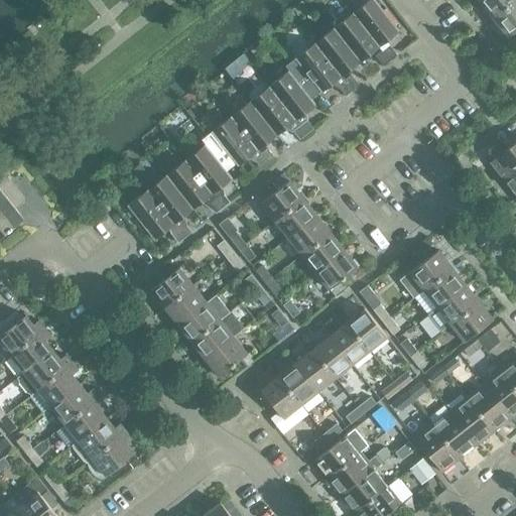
[(368,0),(353,12),(379,45),(398,30),(374,0),(368,0)]
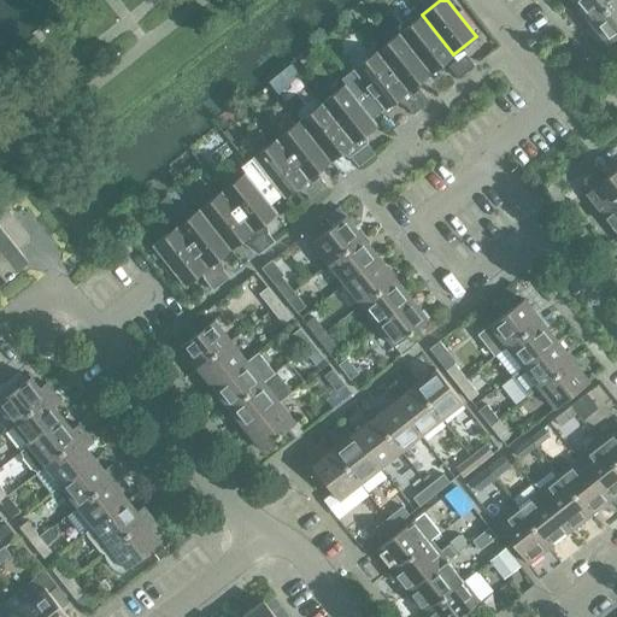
[(589,22),(616,1),(616,0),(574,0),(573,1),(589,22)]
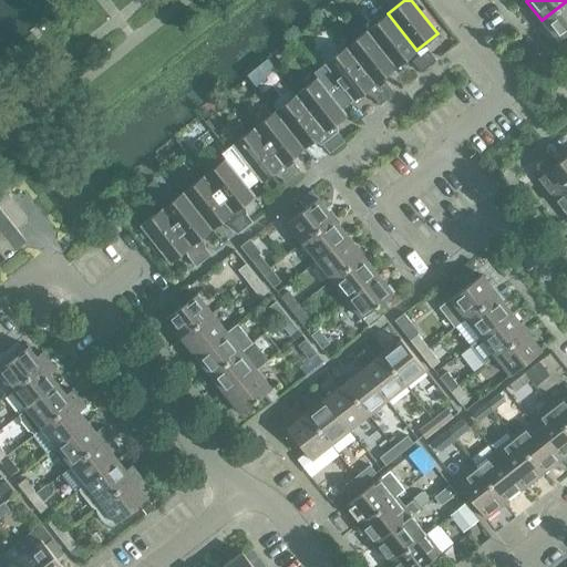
[(566,0),(566,1),(542,20),(558,41),(566,33),(566,0)]
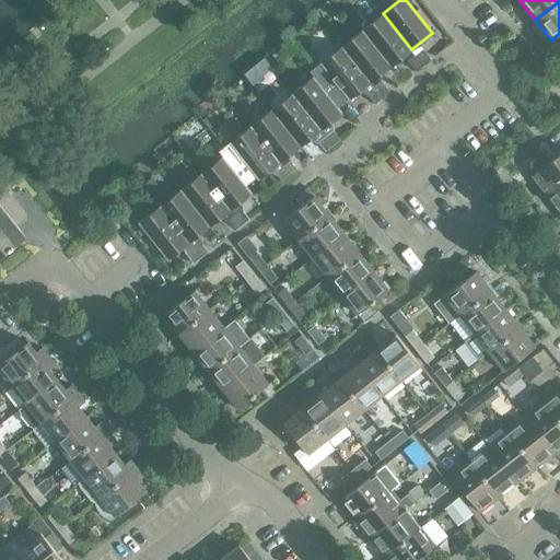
[(362,30),(391,66),(411,49),(383,13),(362,30)]
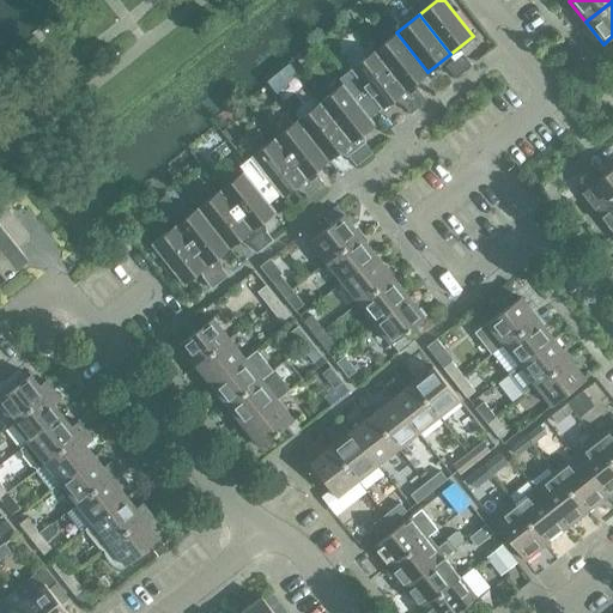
[(374,50),(405,90),(428,72),(396,32),(374,50)]
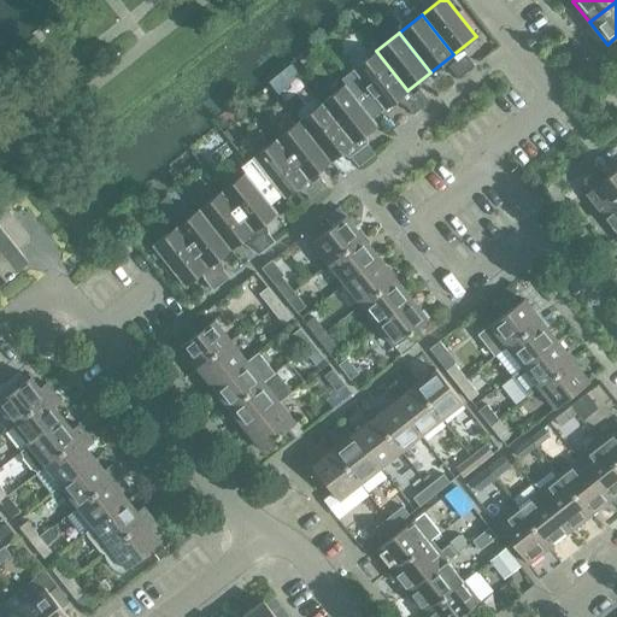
[(411,95),(407,90),(376,51),(352,69),(383,110),(399,98),(403,103),(411,95)]
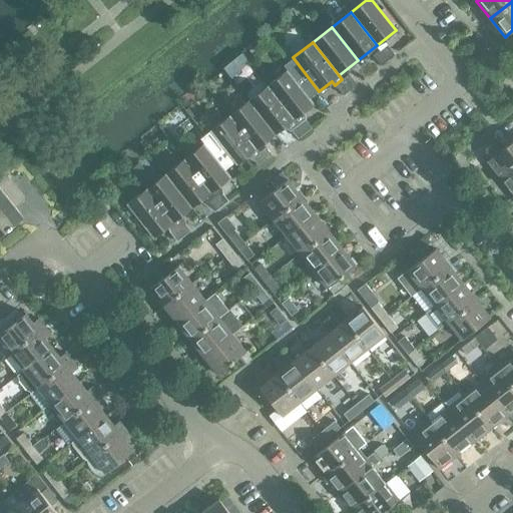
[(388,60),(395,54),(387,44),(380,50),(388,60)]
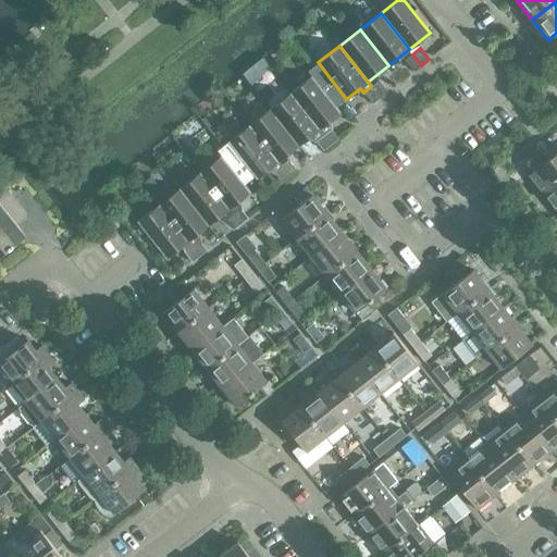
[(421,65),(412,54),(405,60),(413,71),(421,65)]
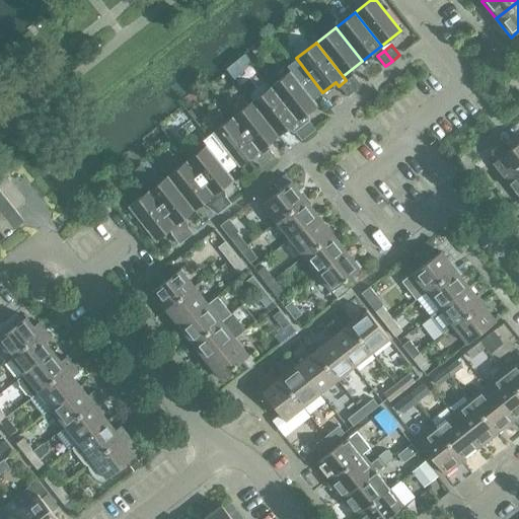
[(297,120),(300,124),(307,119),(303,115),(317,104),(290,71),(271,86),(297,120)]
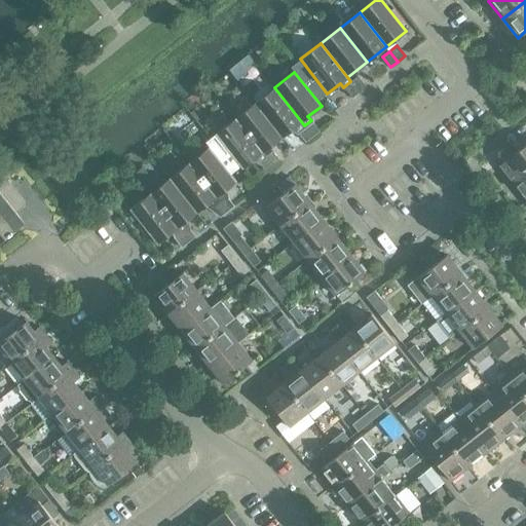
[(358,76),(350,81),(359,92),(366,86),(358,76)]
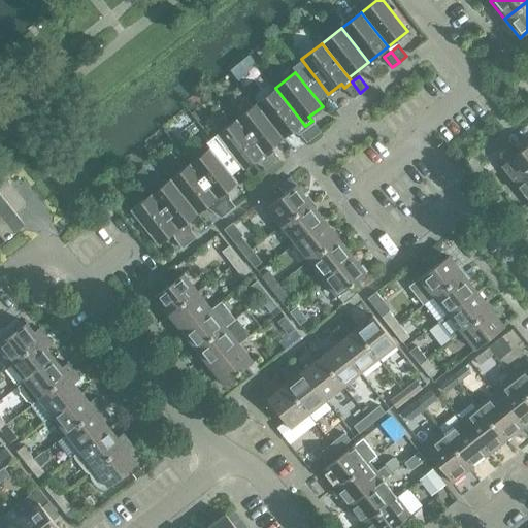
[(360,93),(352,81),(344,88),(353,98),(360,93)]
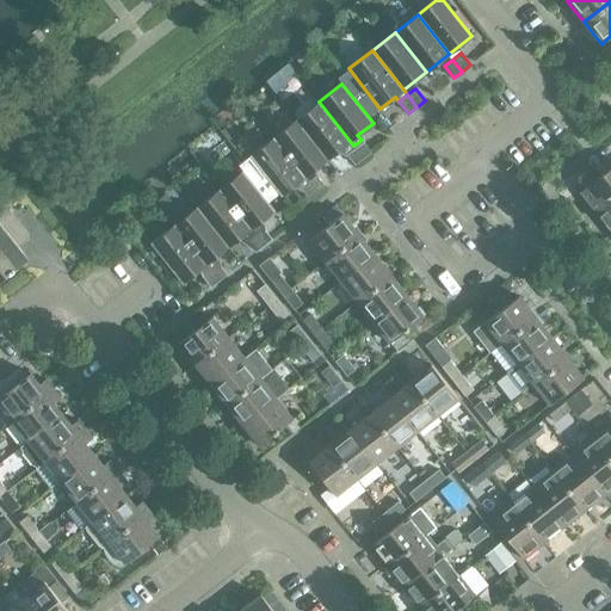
[(353,146),(350,141),(319,102),(296,119),(327,159),(341,148),(345,153),(353,146)]
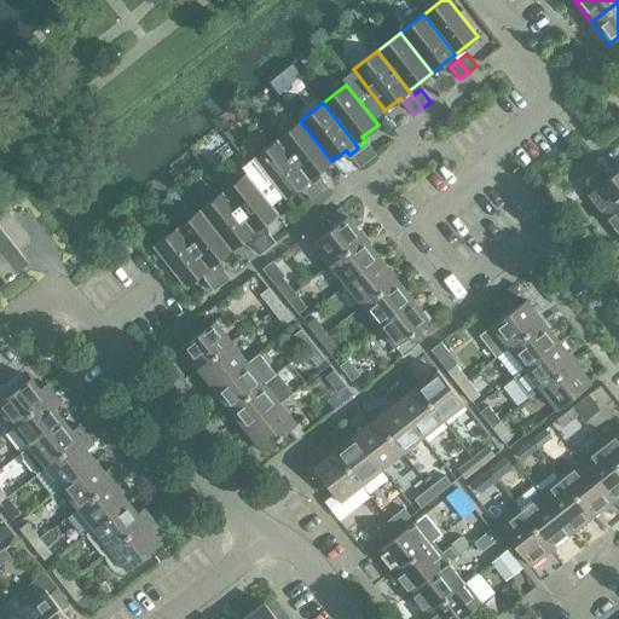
[(277,139),(308,179),(331,161),(300,121),(277,139)]
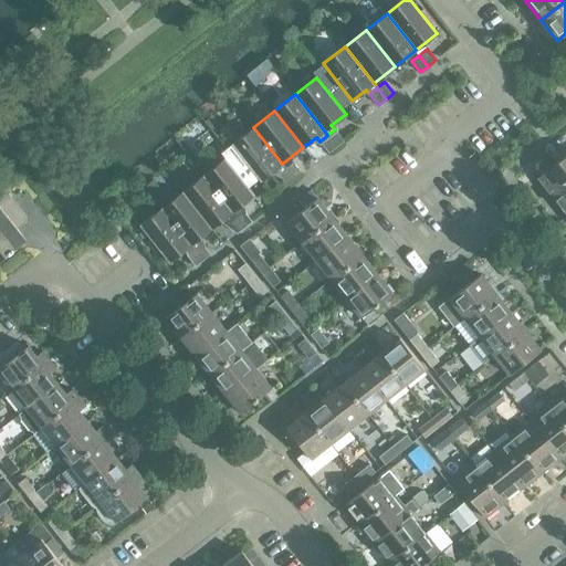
[(211,115),(203,121),(211,130),(219,124),(211,115)]
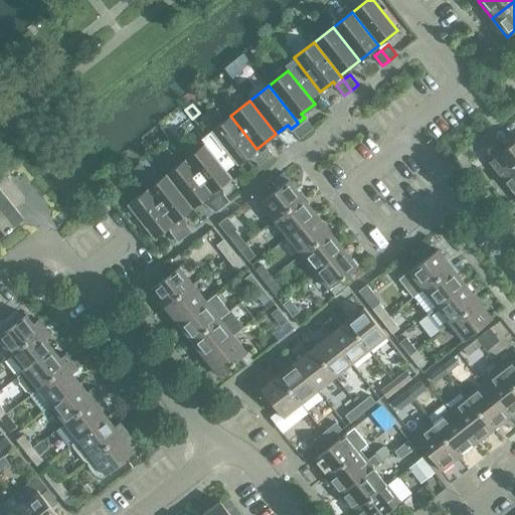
[(230,116),(210,132),(236,165),(249,155),(252,159),(260,153),(256,149),(230,116)]
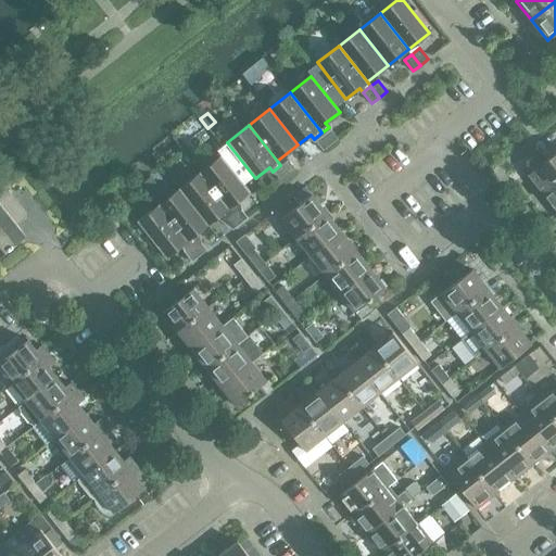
[(329,127),(321,133),(330,144),(338,138),(329,127)]
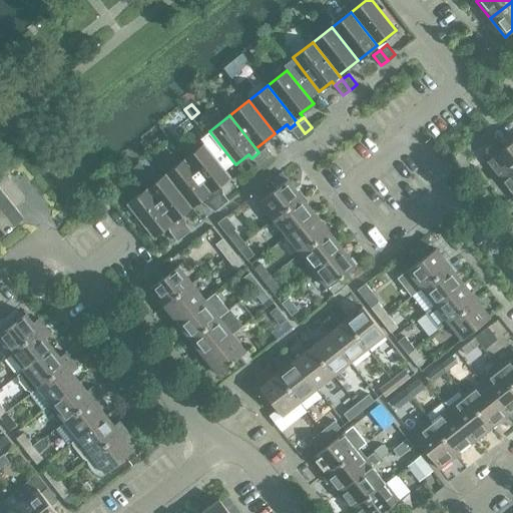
[(305,133),(297,122),(290,128),(298,138),(305,133)]
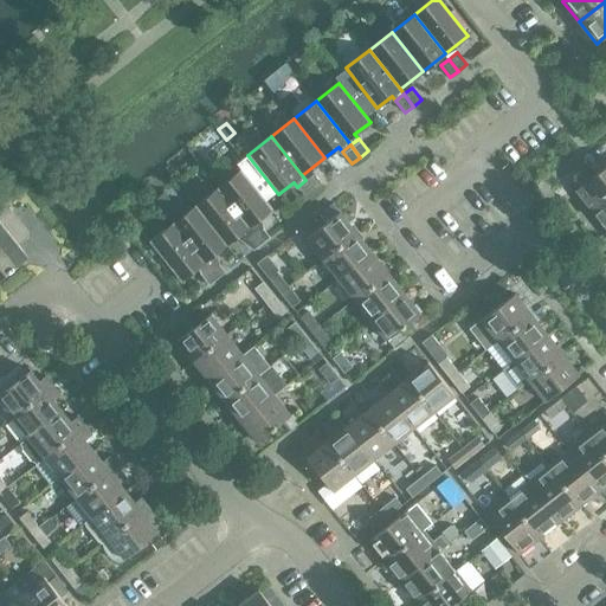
[(593,212),(605,200),(605,166),(577,189),(593,212)]
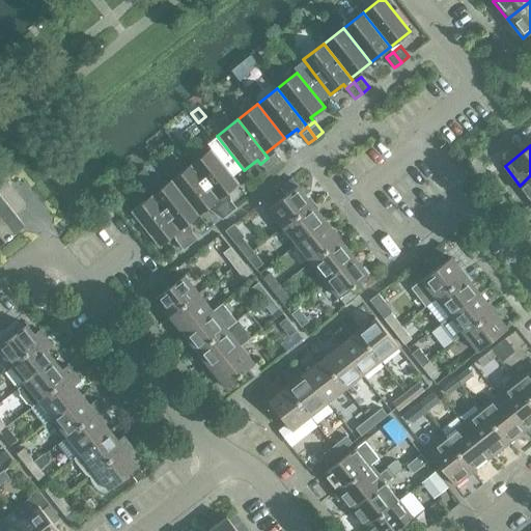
[(228,197),(226,192),(239,183),(211,148),(191,164),(221,202),(228,197)]
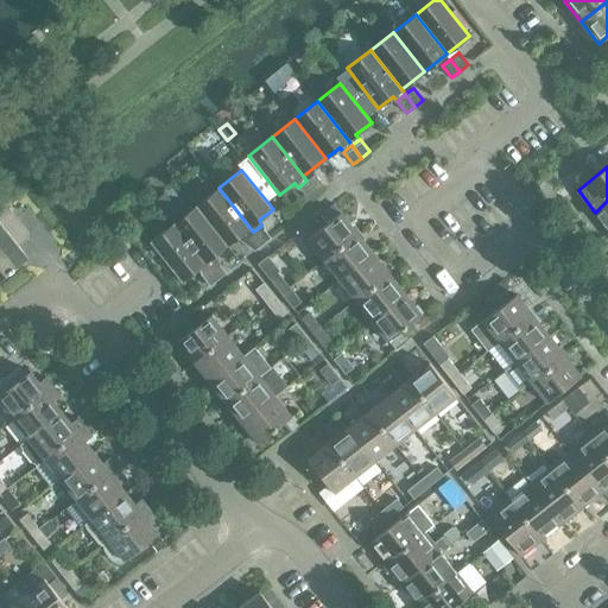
[(315,175),(306,181),(316,194),(324,187),(315,175)]
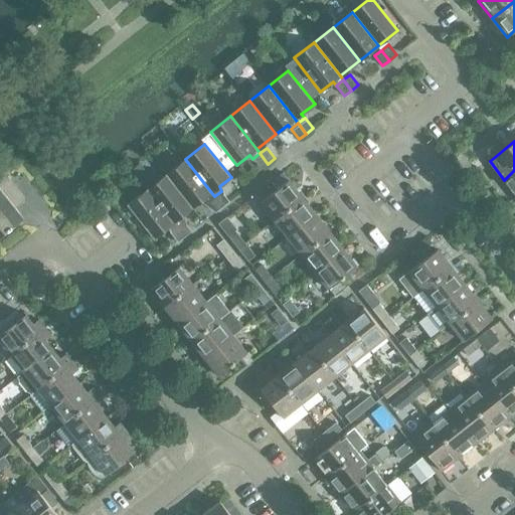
[(268,164),(260,153),(252,159),(261,169),(268,164)]
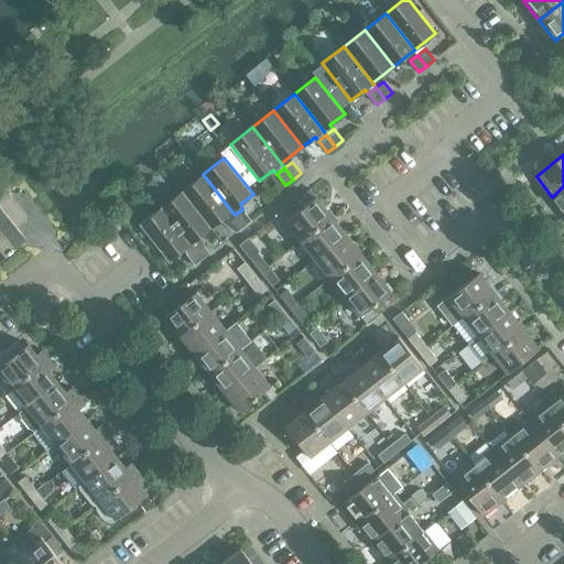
[(227,221),(235,215),(203,174),(182,191),(210,227),(221,218),(227,221)]
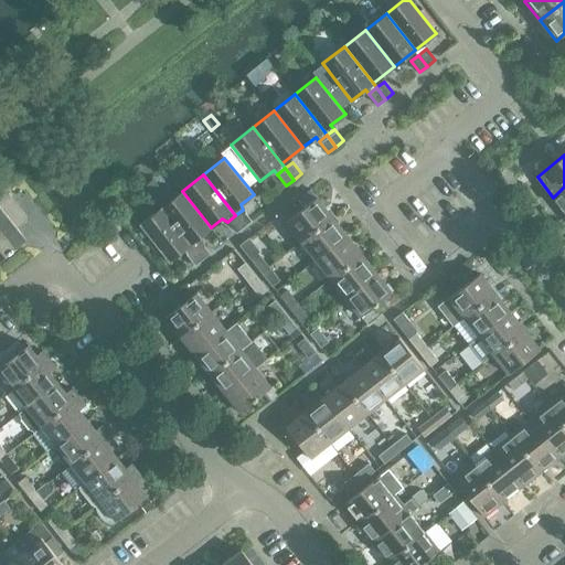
[(0,260),(23,243),(24,237),(0,206),(0,204),(11,195),(4,188),(0,187),(0,260)]
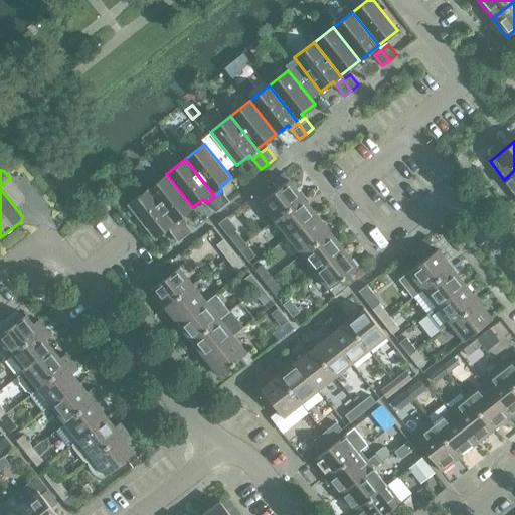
[(514,170),(504,180),(514,193),(514,170)]
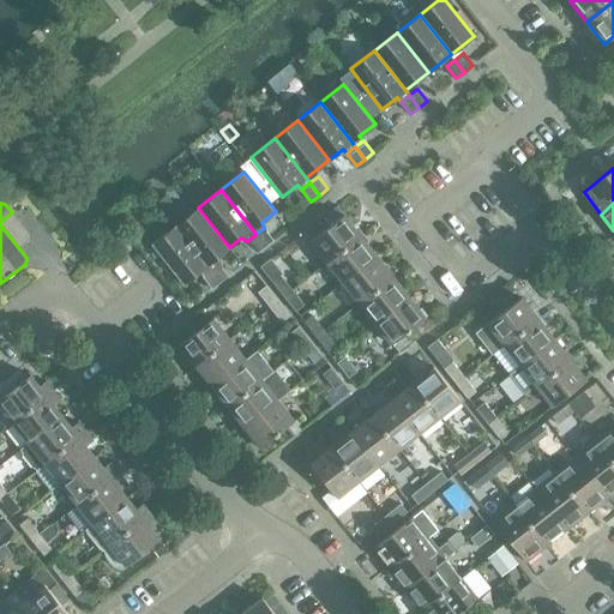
[(206,265),(210,270),(218,264),(216,257),(229,247),(198,208),(175,226),(206,265)]
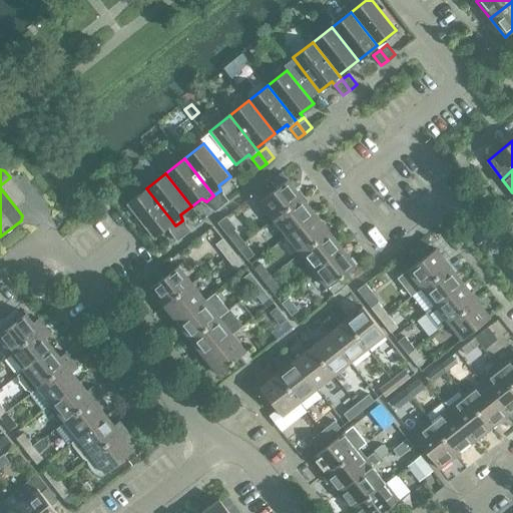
[(301,197),(287,179),(259,202),(273,220),(301,197)]
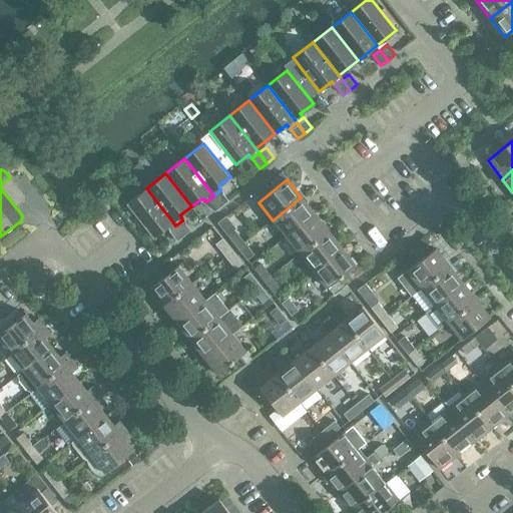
[(175,225),(172,221),(146,188),(126,204),(152,237),(165,227),(168,231),(175,225)]
